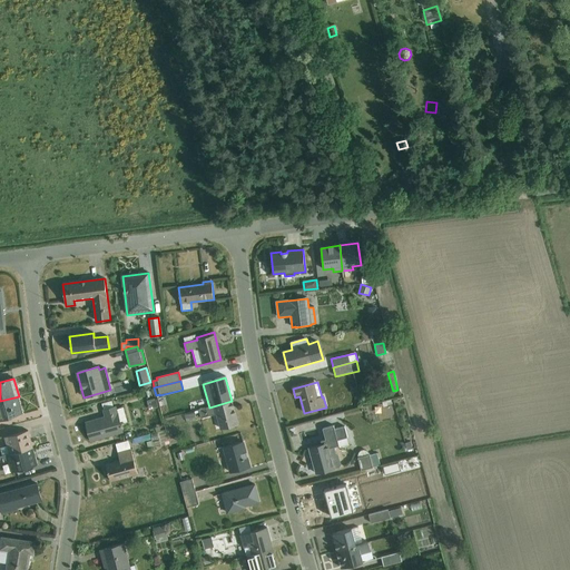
[(363,385),(351,389),(352,394),(365,391),(363,385)]
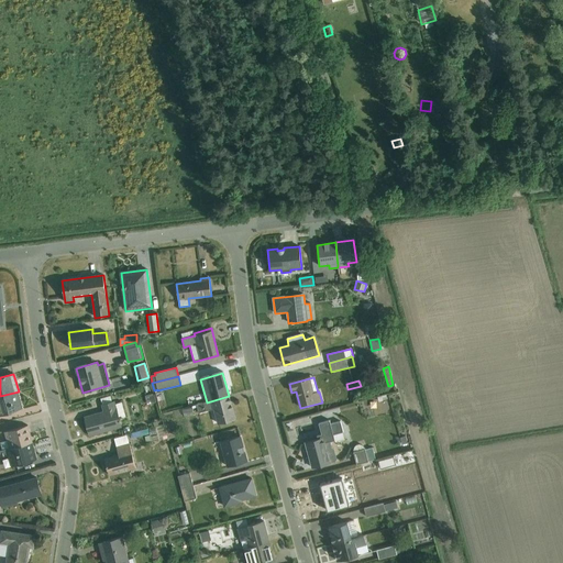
[(152,395),(145,397),(147,407),(155,405),(155,404),(157,403),(153,388),(151,388),(152,395)]
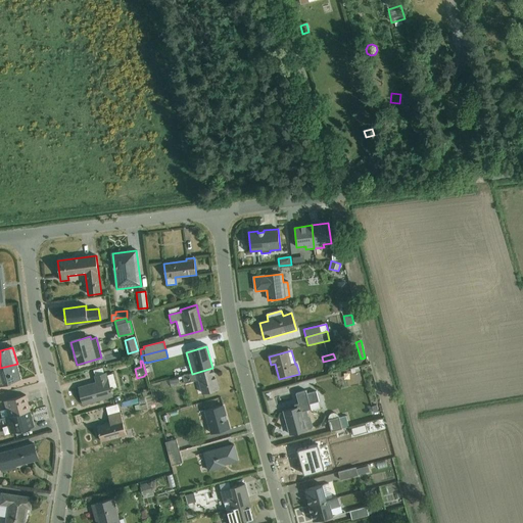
[(17,364),(0,368),(0,385),(21,380),(17,364)]
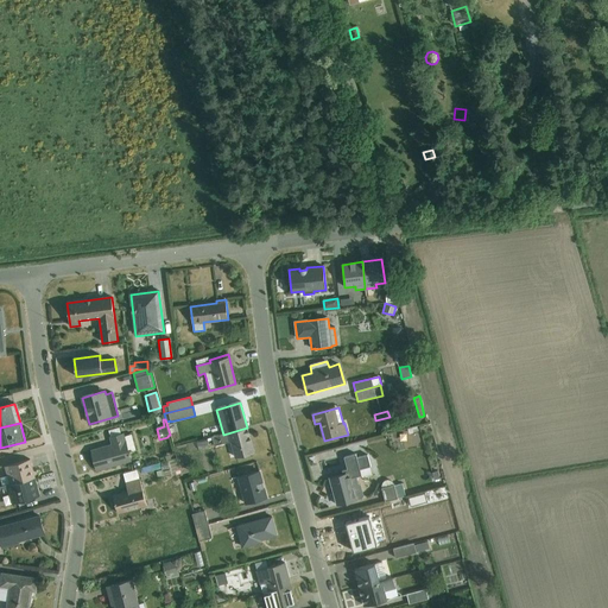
[(247,428),(223,435),(211,437),(215,447),(230,442),(235,458),(254,454),(247,428)]
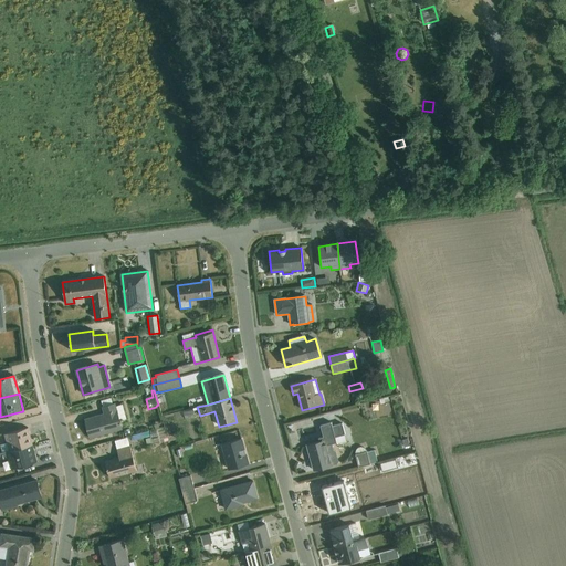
[(189,400),(181,402),(184,409),(190,408),(189,400)]
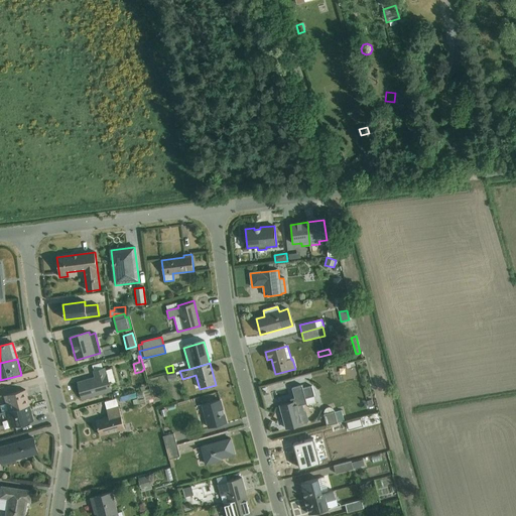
[(345,376),(343,366),(329,369),(332,379),(345,376)]
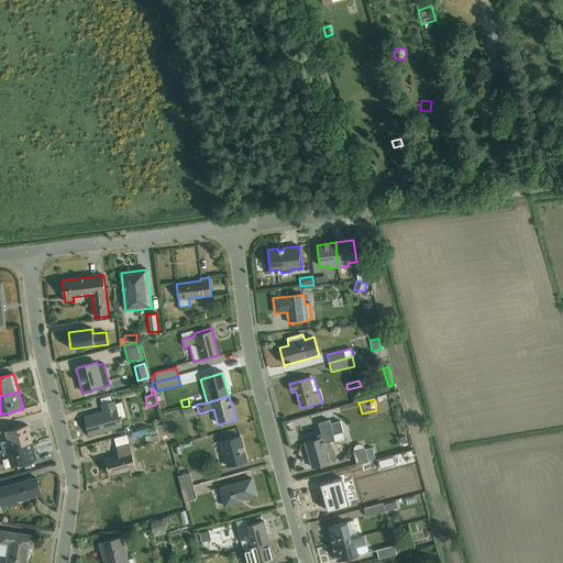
[(112,403),(102,405),(101,405),(103,412),(85,417),(90,437),(122,427),(121,421),(123,420),(122,418),(125,417),(122,403),(116,405),(114,401),(112,403)]
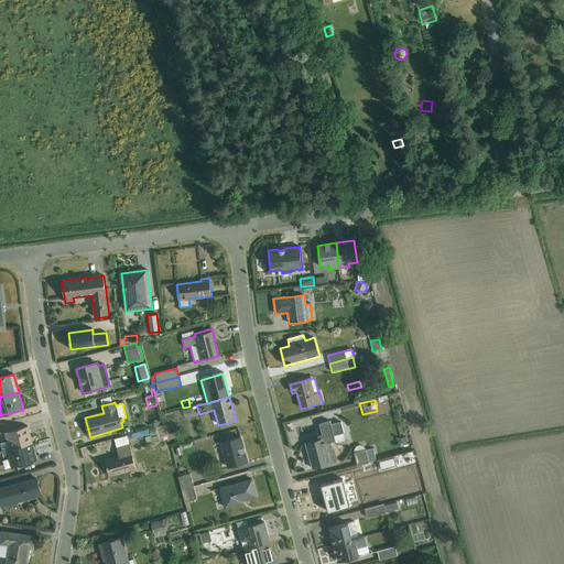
[(318,441),(305,444),(313,469),(336,463),(337,459),(335,451),(333,449),(331,443),(335,442),(334,435),(344,433),(340,422),(331,425),(331,422),(320,424),(323,435),(317,437),(318,441)]
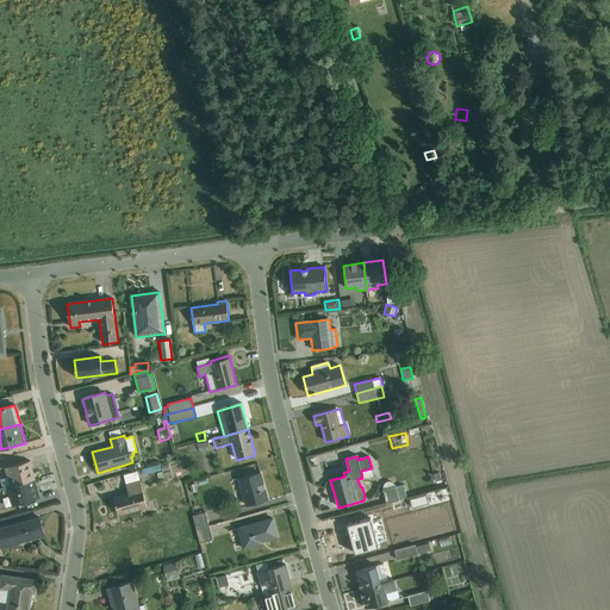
[(7,487),(35,480),(30,461),(5,468),(7,478),(0,480),(2,489),(7,487)]
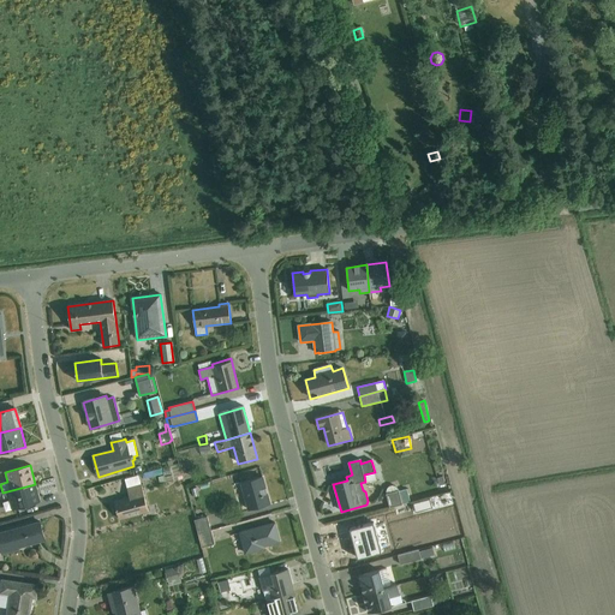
[(130,497),(111,502),(113,512),(117,511),(119,520),(148,512),(138,477),(125,481),(130,497)]
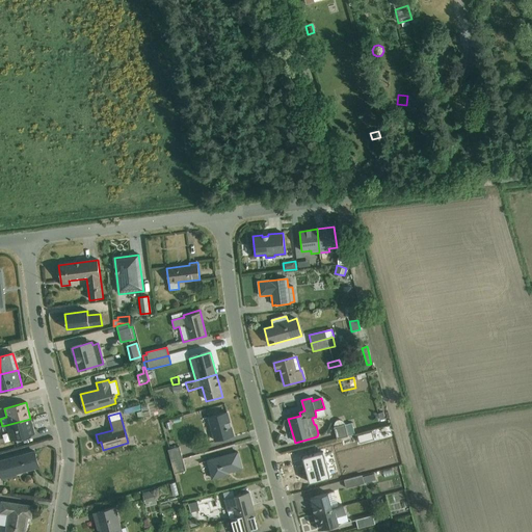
[(227,413),(208,418),(214,442),(233,436),(227,413)]
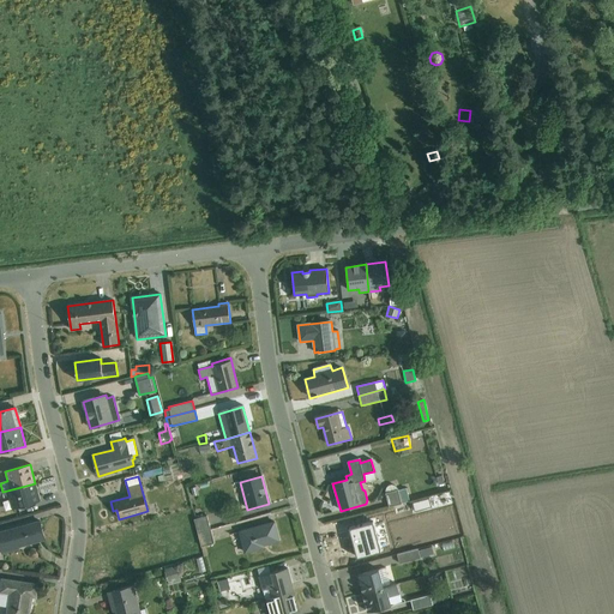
[(35,483),(7,491),(12,509),(41,501),(35,483)]
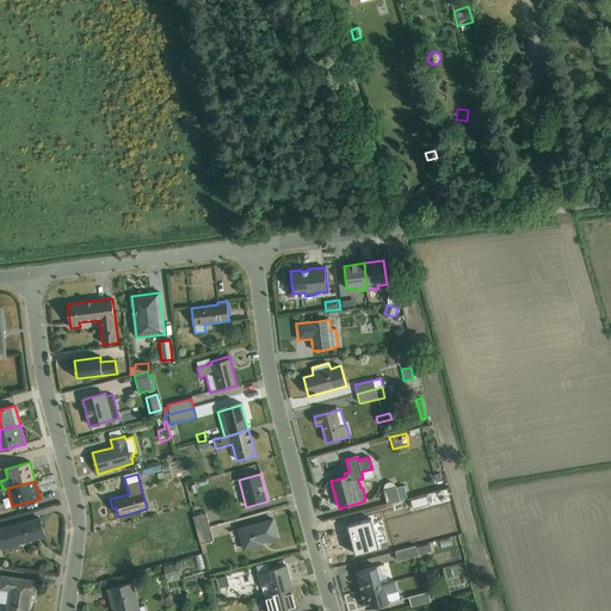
[(396,488),(383,492),(387,505),(400,501),(407,500),(403,487),(396,488)]
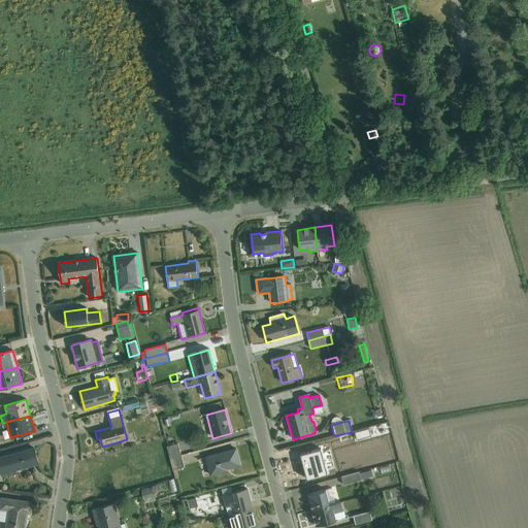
[(170,459),(180,456),(177,443),(166,447),(170,459)]
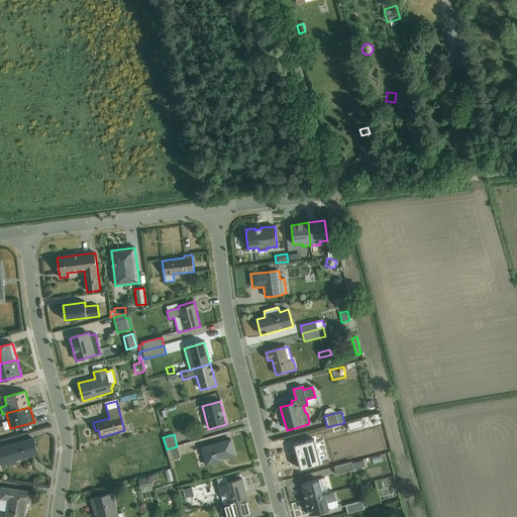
[(0,463),(1,464),(2,468),(16,463),(15,460),(38,454),(33,439),(0,448),(0,463)]
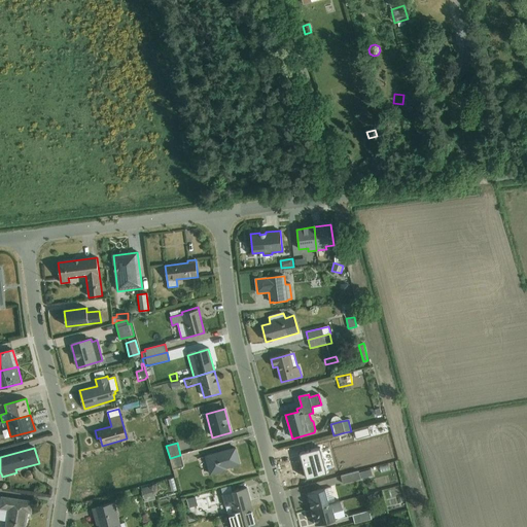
[(235,449),(204,457),(209,476),(227,471),(226,468),(240,465),(235,449)]
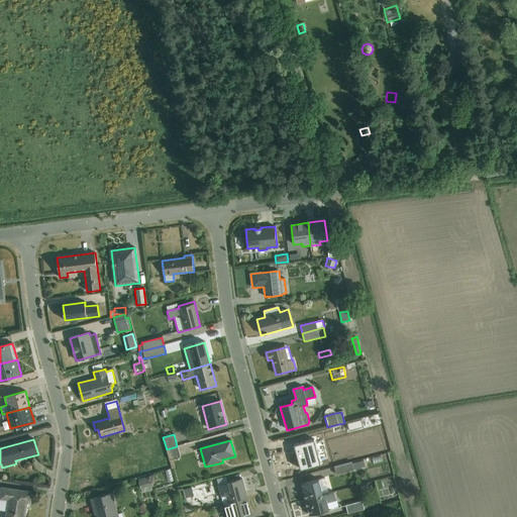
[(297,470),(316,464),(310,440),(291,445),(297,470)]
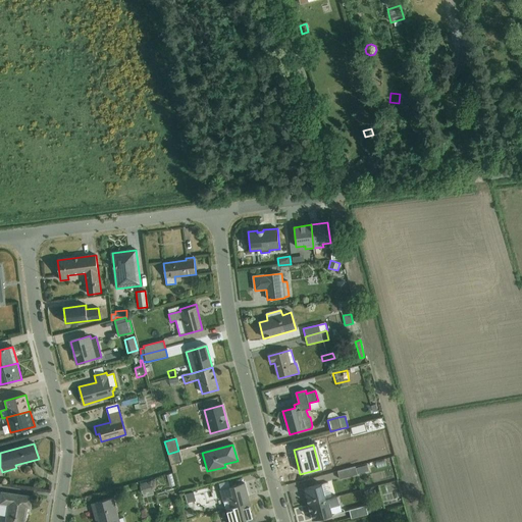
[(350,451),(353,460),(364,456),(361,447),(350,451)]
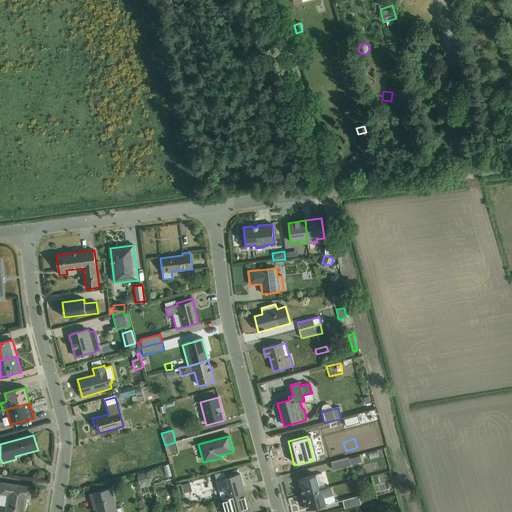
[(175,442),(165,445),(168,456),(179,453),(175,442)]
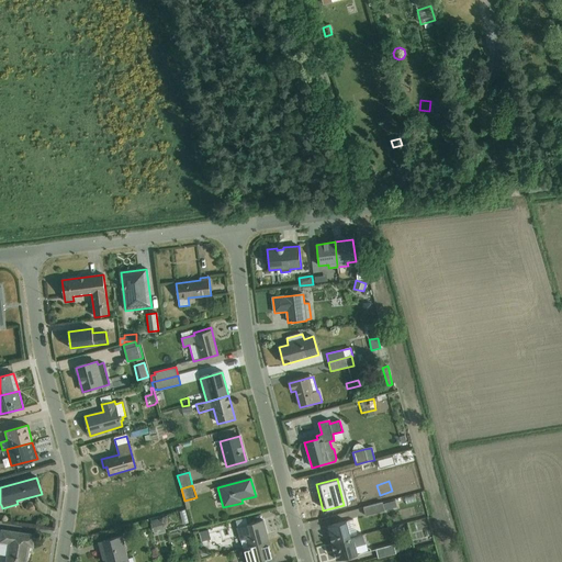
[(395,501),(384,504),(385,509),(397,507),(395,501)]
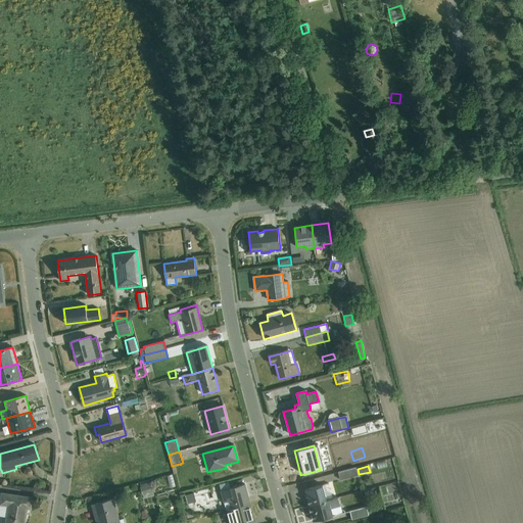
[(357,468),(338,473),(340,481),(359,476),(357,468)]
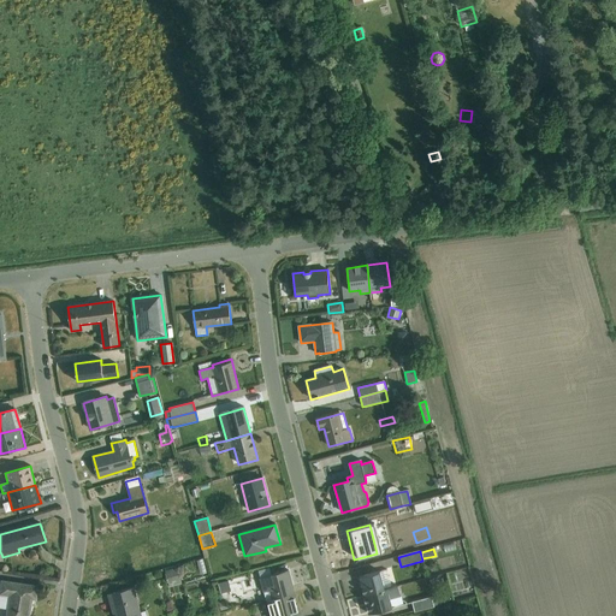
[(197,556),(190,558),(193,570),(200,569),(197,556)]
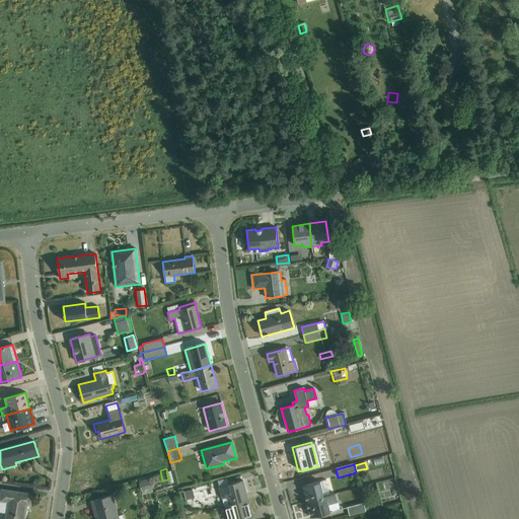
[(149,478),(139,482),(143,495),(153,493),(149,478)]
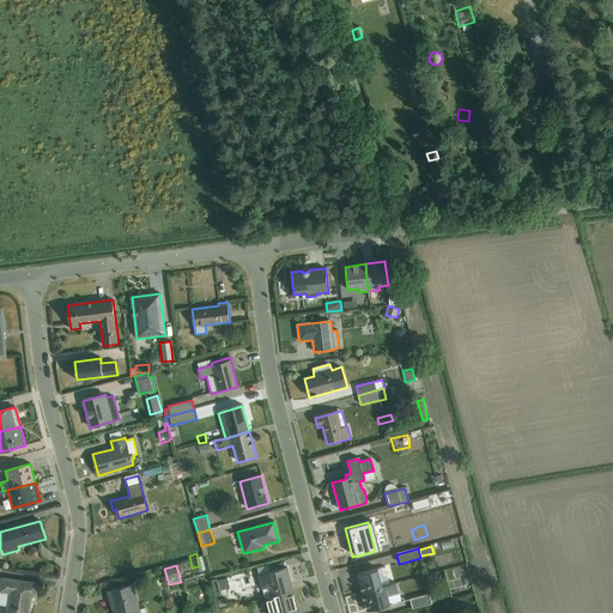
[(259,576),(269,572),(268,565),(256,569),(259,576)]
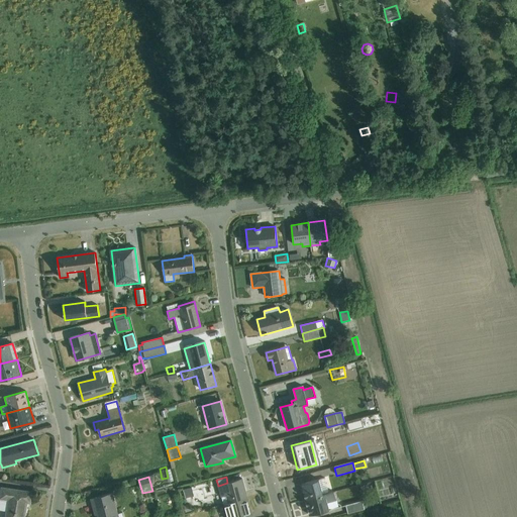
[(305,501),(330,494),(325,478),(301,485),(305,501)]
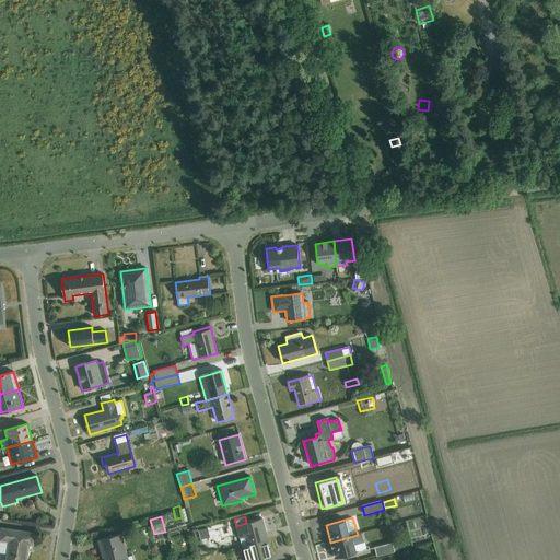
[(246,523),(236,526),(242,547),(267,539),(261,518),(246,523)]
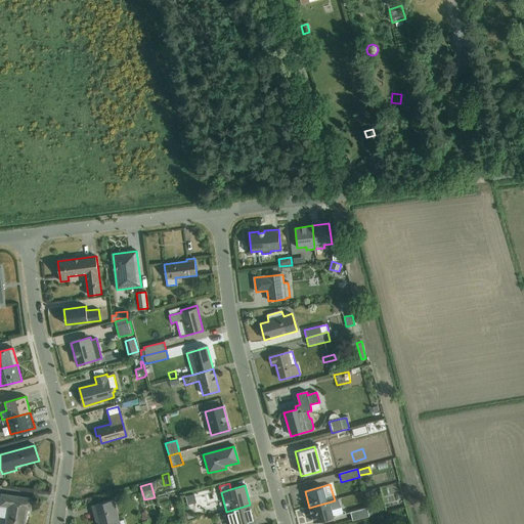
[(182,503),(190,500),(188,492),(180,494),(182,503)]
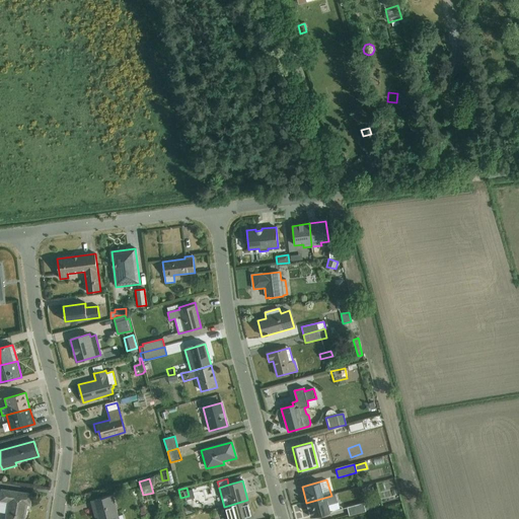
[(1,490),(0,498),(0,512),(6,513),(5,518),(24,518),(26,504),(30,505),(32,494),(1,490)]
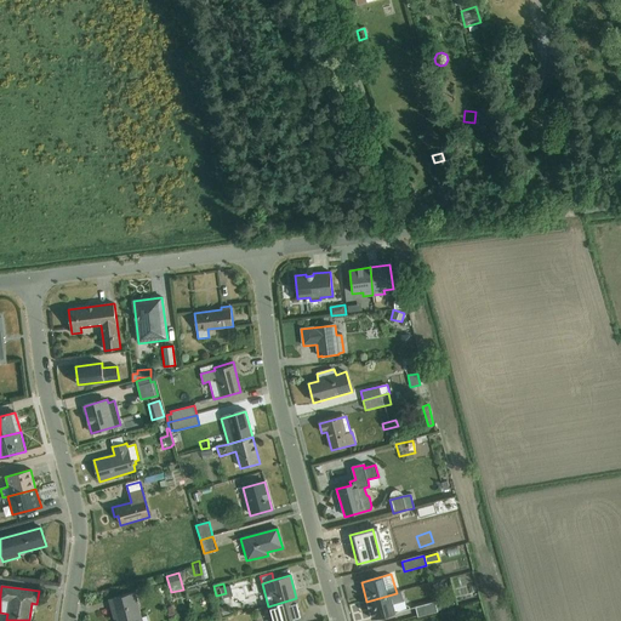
[(135,592),(108,599),(114,620),(115,620),(147,620),(147,616),(142,617),(135,592)]
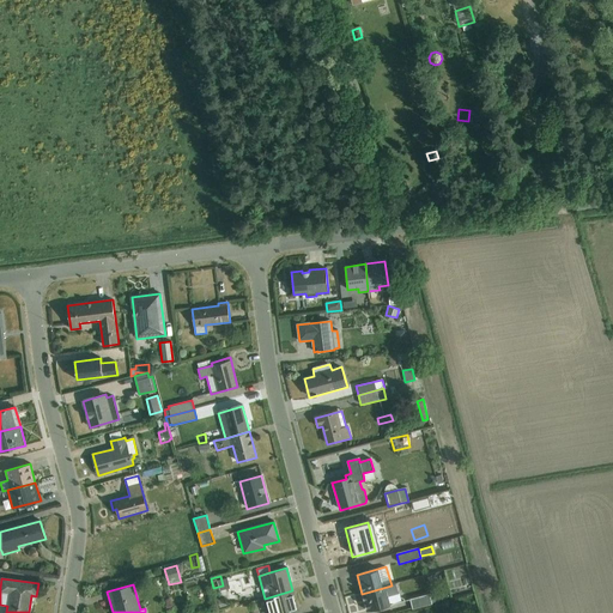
[(392,586),(362,594),(368,612),(401,602),(396,584),(392,586)]
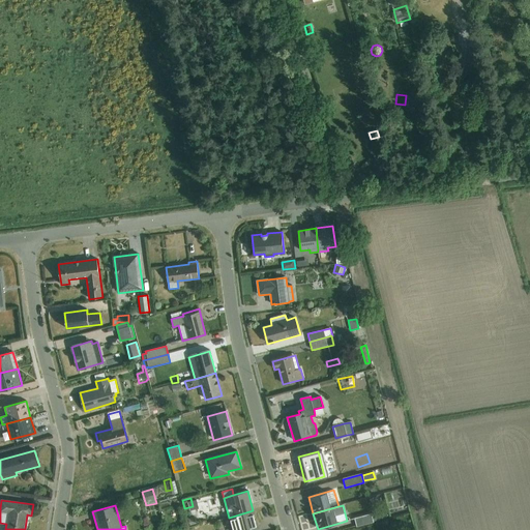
[(253,510),(229,518),(232,529),(254,529),(258,529),(256,521),(255,521),(254,516),(255,514),(253,510)]
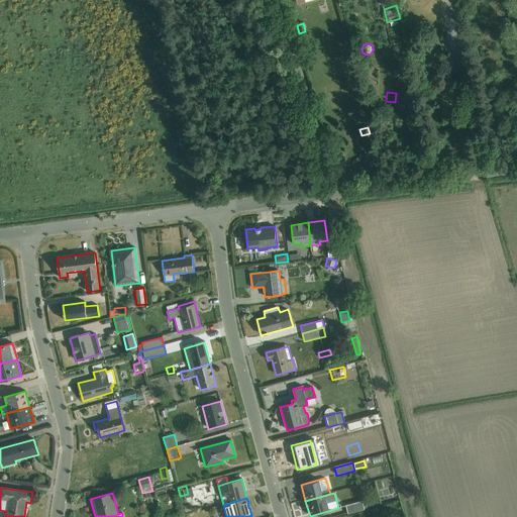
[(363,501),(345,506),(348,514),(377,505),(376,500),(366,503),(367,505),(364,506),(363,501)]
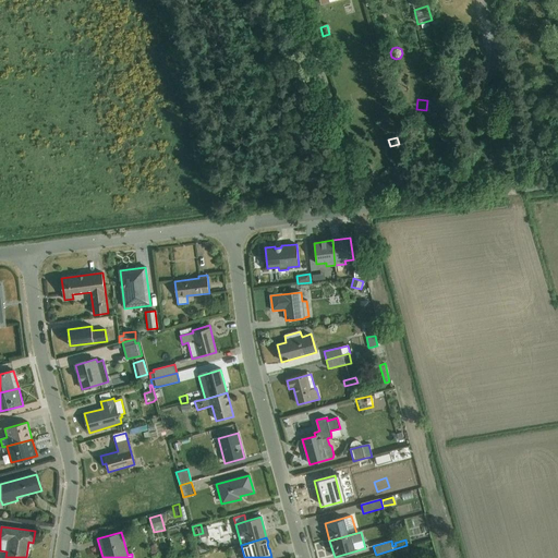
All buildings are outlined.
